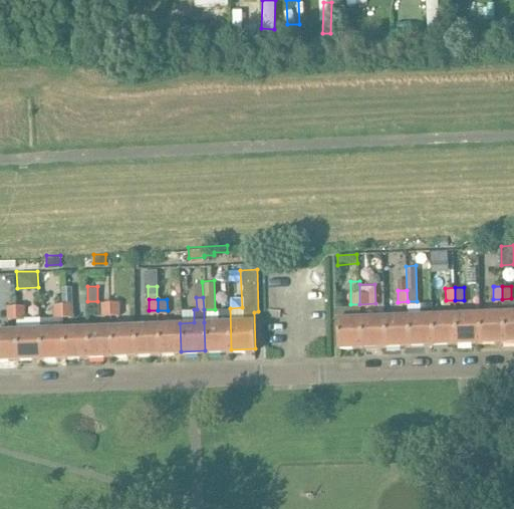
[(110,312),(109,300),(100,300),(101,313),(110,312)]
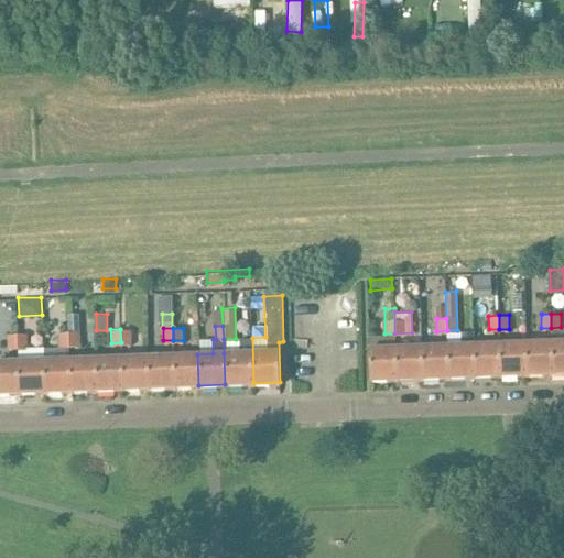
[(131,329),(120,329),(121,342),(131,342),(131,329)]
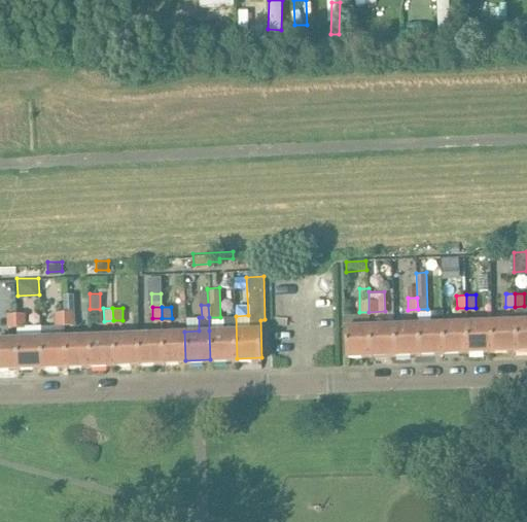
[(430,309),(431,322),(418,322),(419,352),(444,351),(443,321),(442,308),(430,309)]
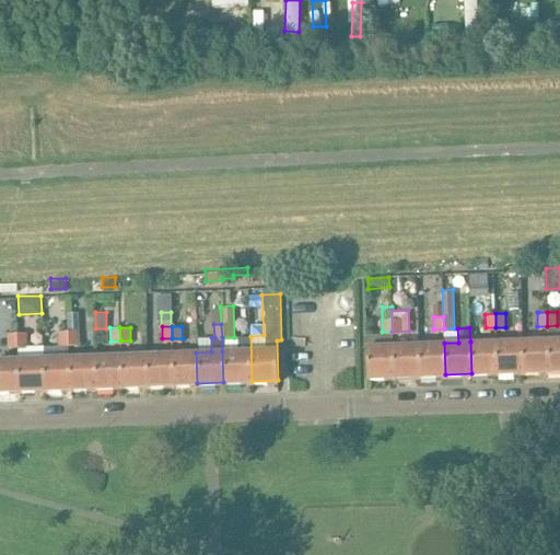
[(70,328),(69,328),(59,330),(59,343),(69,343),(70,328)]
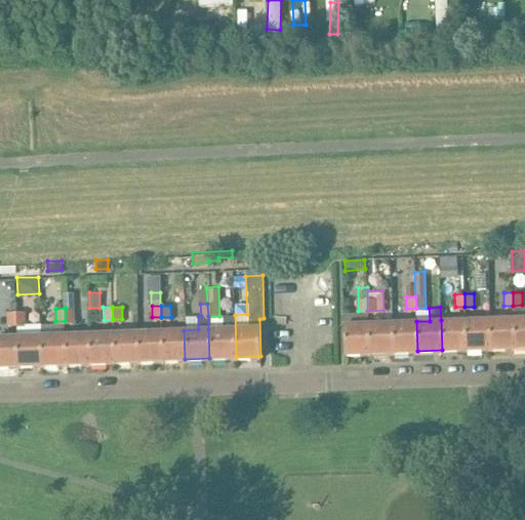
[(74,308),(66,308),(65,321),(75,321),(74,308)]
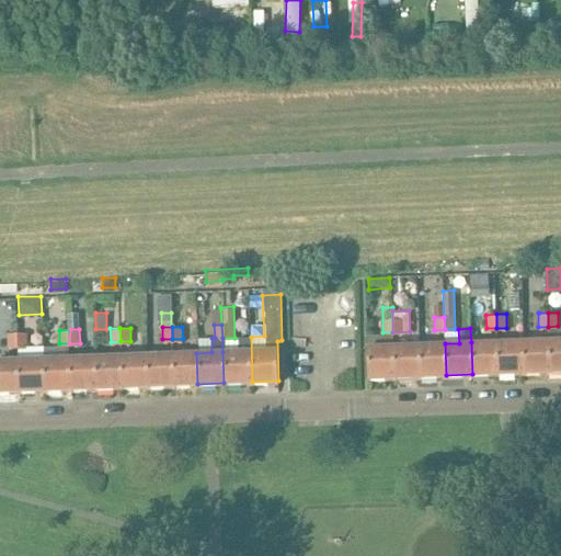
[(18,345),(16,331),(8,331),(8,345),(18,345)]
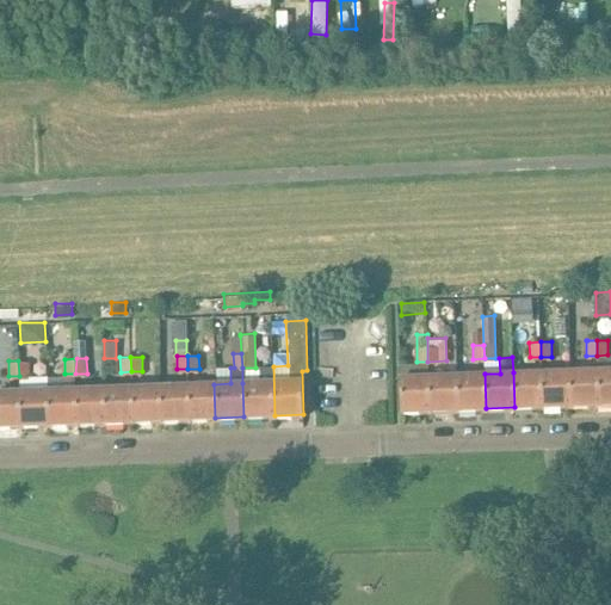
[(30,360),(18,360),(19,376),(31,375),(30,360)]
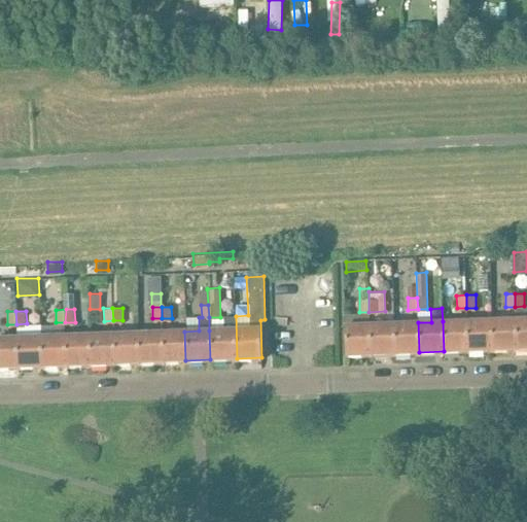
[(224,316),(224,329),(209,331),(210,359),(237,358),(236,316),(224,316)]
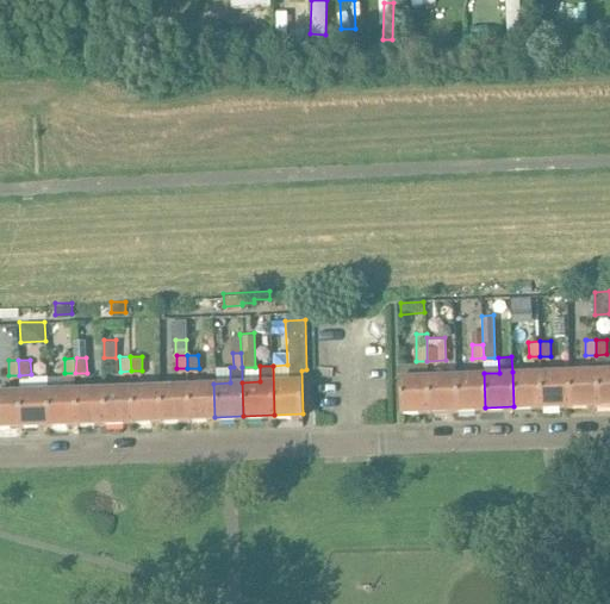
[(609,368),(597,369),(598,404),(609,403),(609,368)]
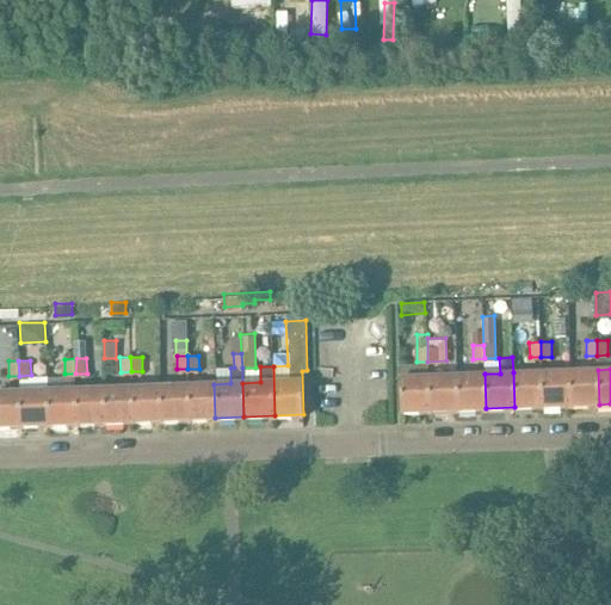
[(571,406),(599,405),(598,370),(569,371),(571,406)]
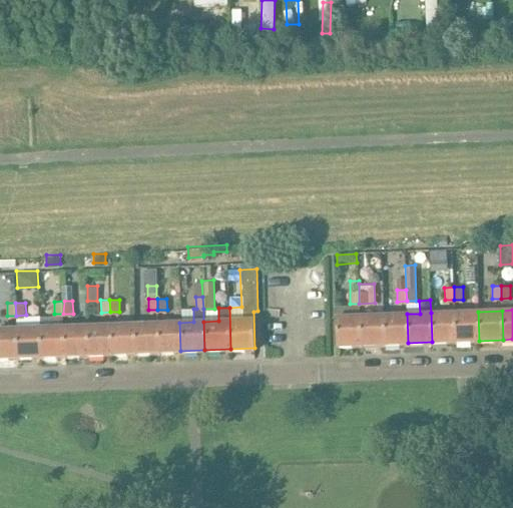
[(432,342),(456,341),(454,312),(431,313),(432,342)]
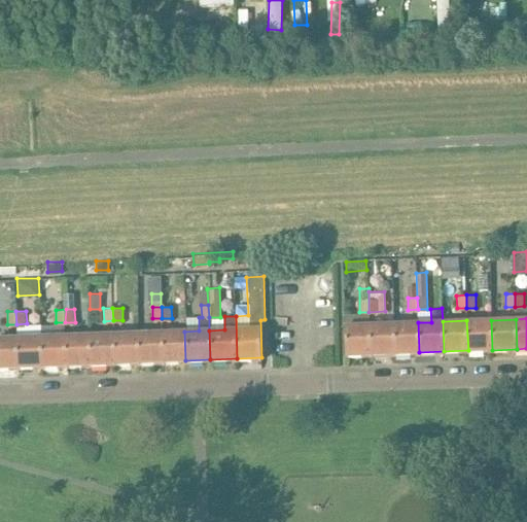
[(468,350),(492,350),(491,320),(466,320),(468,350)]
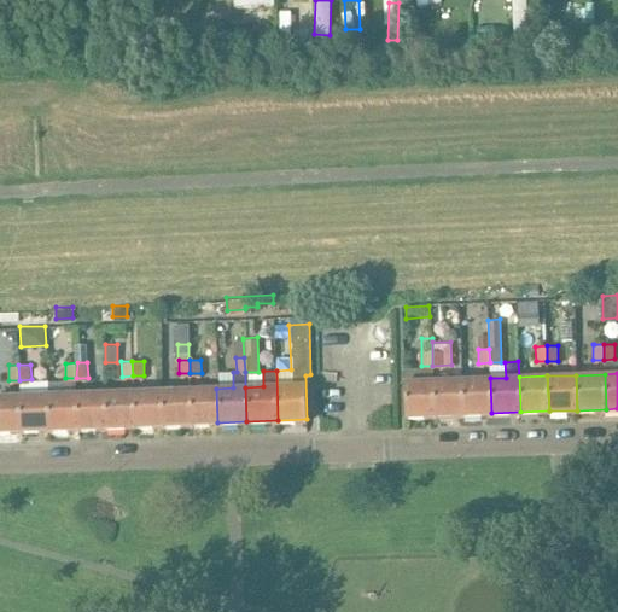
[(490,378),(461,379),(462,414),(491,413),(490,378)]
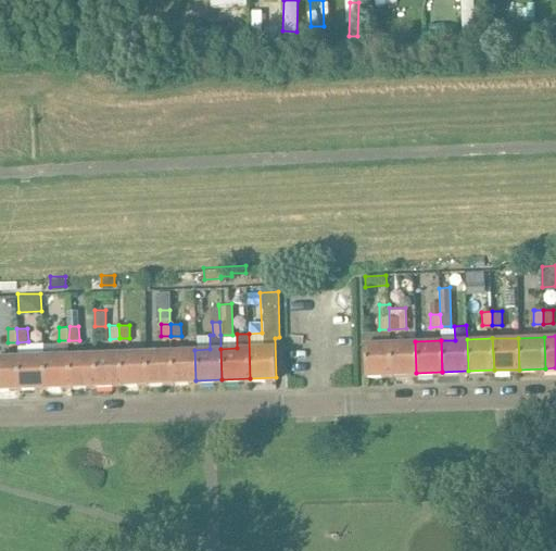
[(391,374),(416,373),(415,341),(390,342),(391,374)]
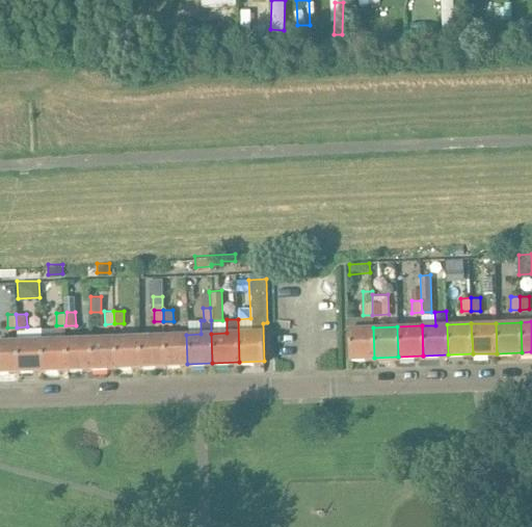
[(349,359),(374,358),(373,327),(348,328),(349,359)]
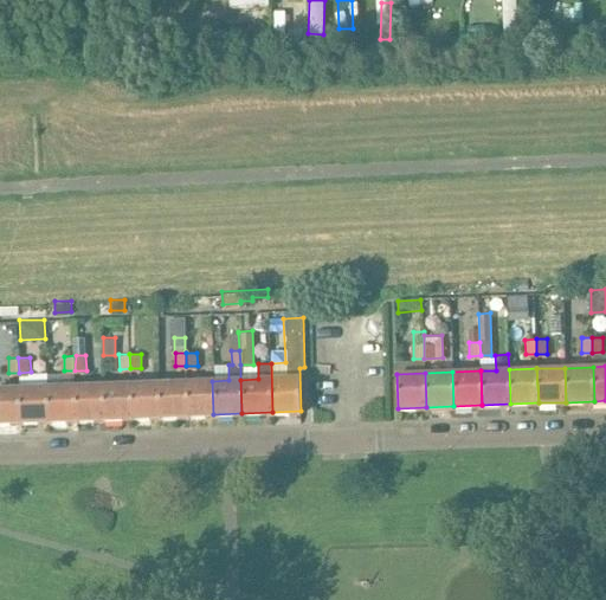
[(160,417),(188,415),(187,381),(159,382),(160,417)]
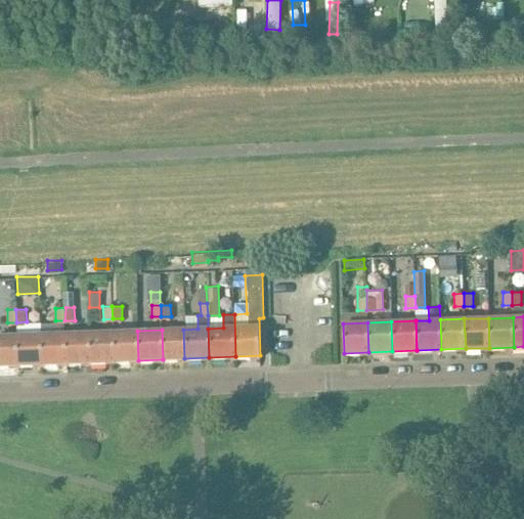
[(163,359),(184,358),(183,330),(162,330),(163,359)]
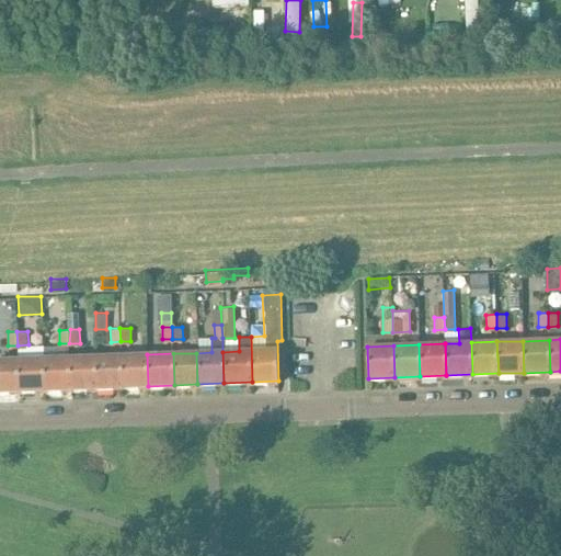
[(123,387),(148,386),(147,354),(122,355),(123,387)]
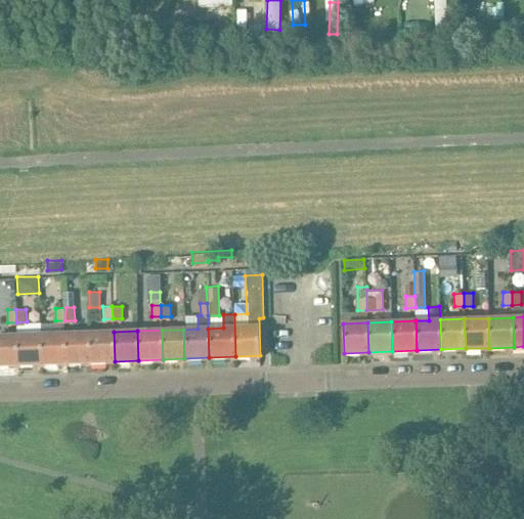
[(115,361),(114,332),(89,333),(90,361),(115,361)]
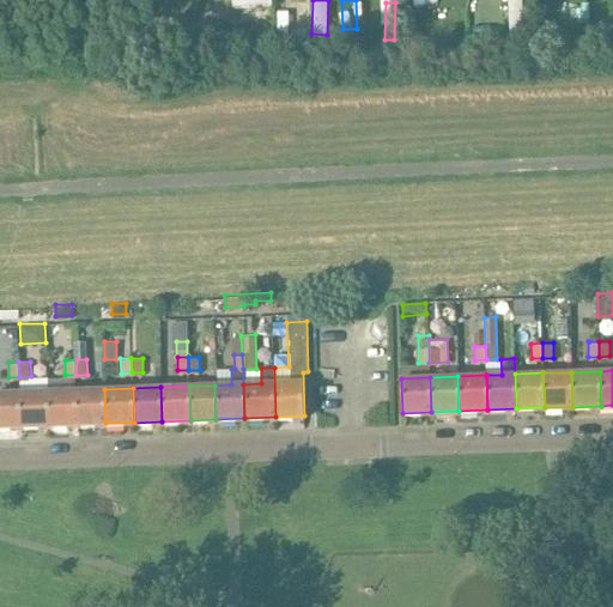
[(77,424),(105,423),(104,389),(76,390),(77,424)]
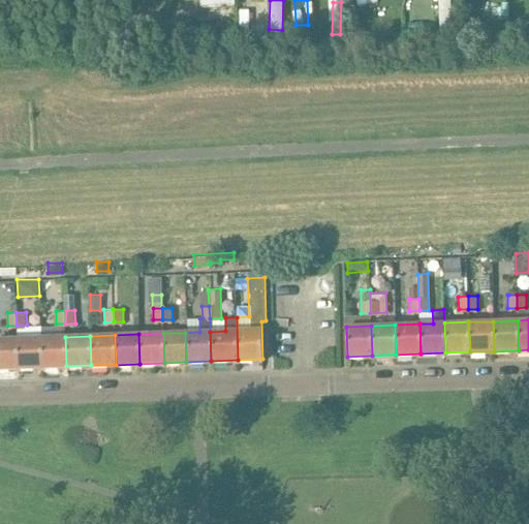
[(18,368),(42,367),(41,337),(17,338),(18,368)]
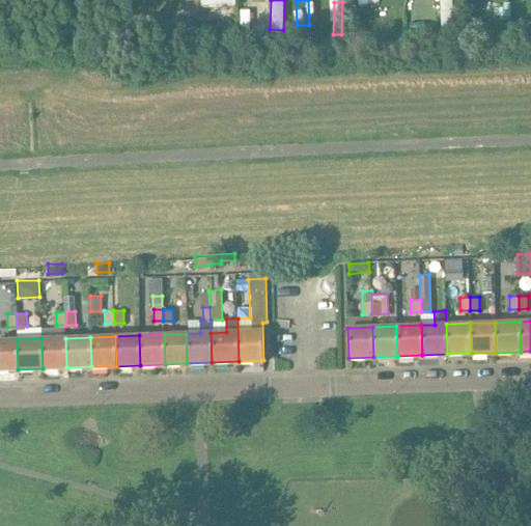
[(43,368),(66,367),(65,338),(42,338),(43,368)]
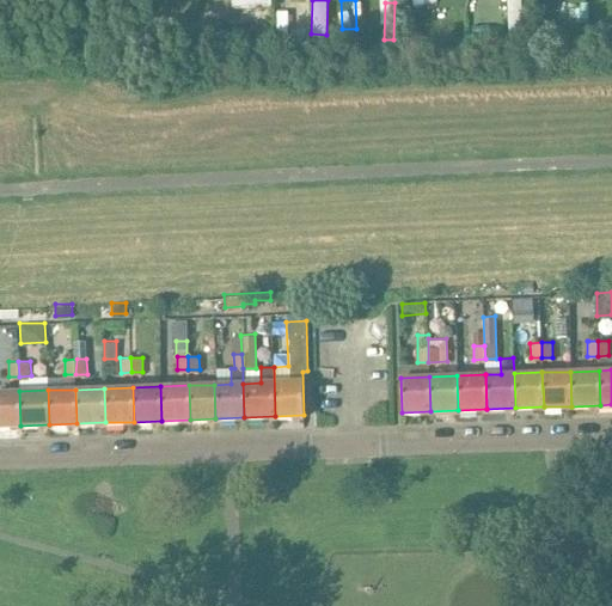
[(0,426),(20,426),(19,391),(0,391),(0,426)]
